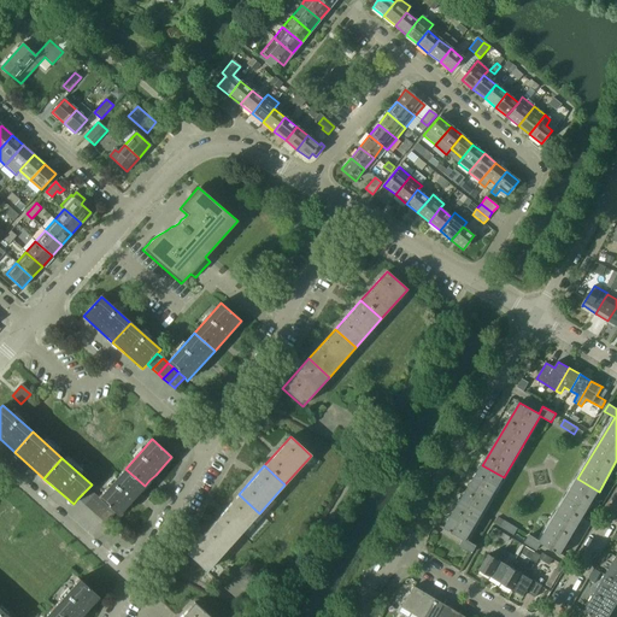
[(466,540),(504,477),(482,465),(445,528),(464,539),(460,546),(472,553),(477,546),(466,540)]
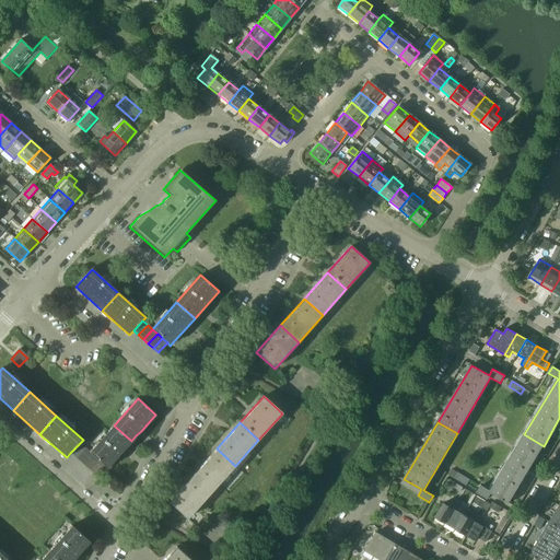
[(127,446),(131,441),(114,426),(90,452),(92,454),(98,459),(105,466),(107,468),(121,452),(127,446)]
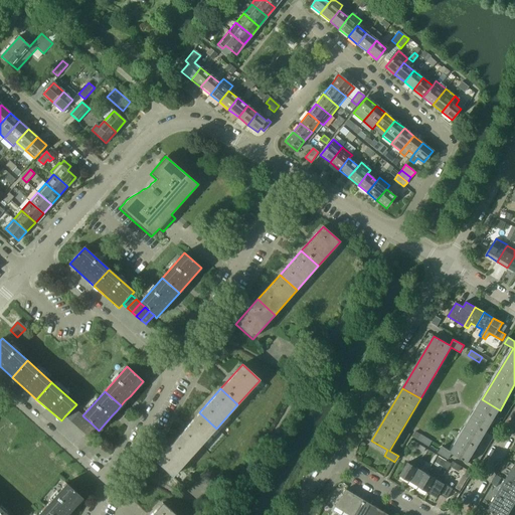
[(468,463),(500,410),(482,399),(451,452),(443,447),(439,453),(449,459),(452,453),(468,463)]
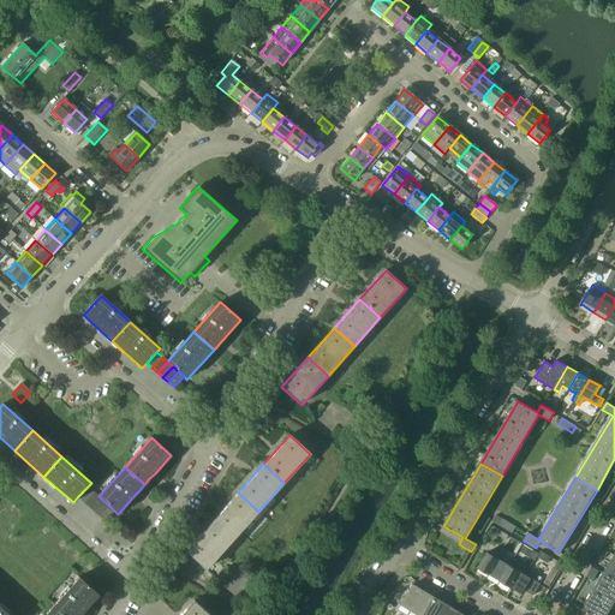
[(84,503),(94,493),(88,487),(77,497),(84,503)]
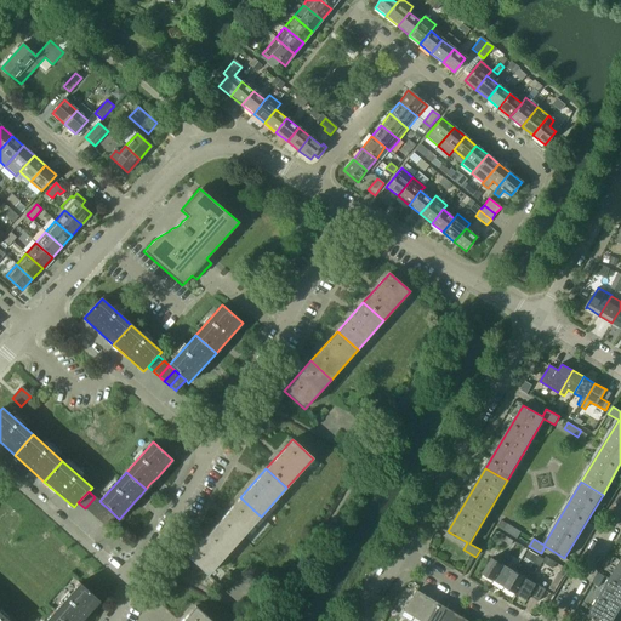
[(92,514),(102,503),(100,501),(95,497),(85,508),(92,514)]
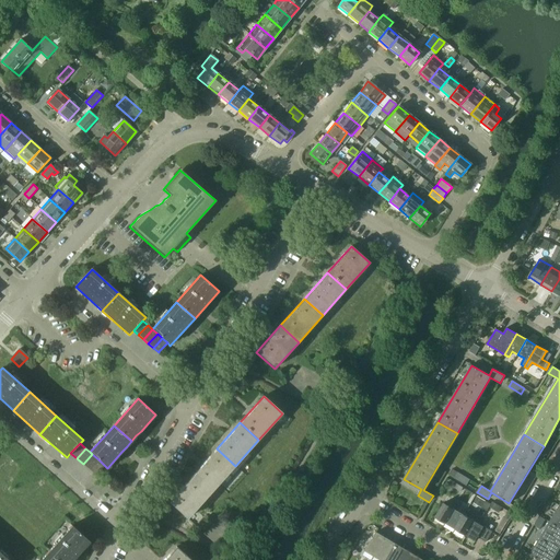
[(211,492),(235,466),(217,448),(193,475),(211,492)]
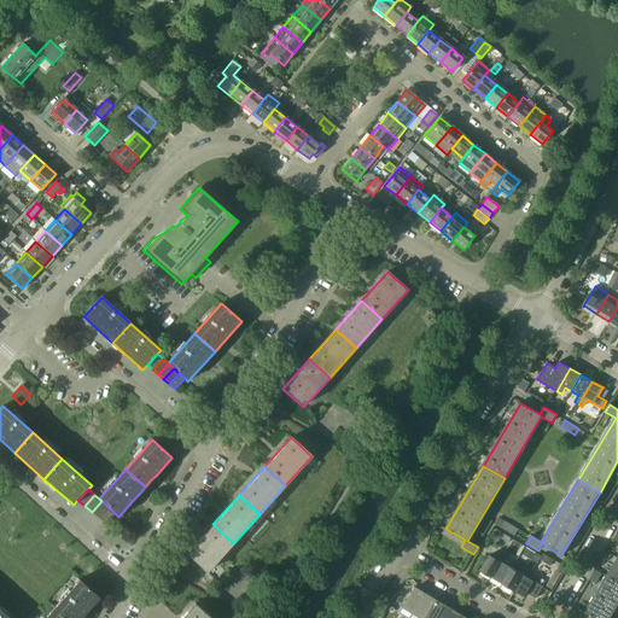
[(99,519),(109,507),(101,501),(92,512),(99,519)]
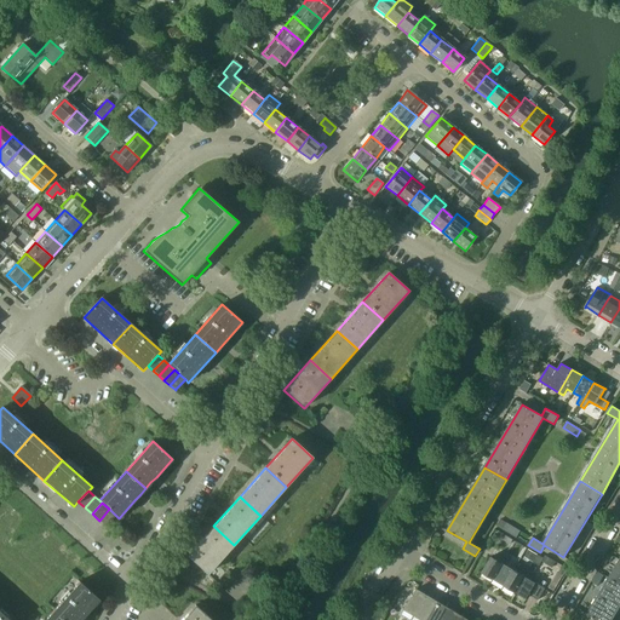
[(107,526),(116,516),(109,509),(99,521),(105,527),(107,526)]
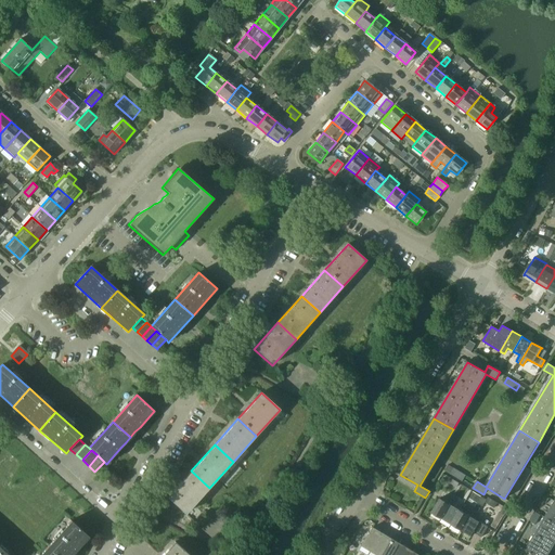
[(465,475),(453,468),(449,474),(462,481),(465,475)]
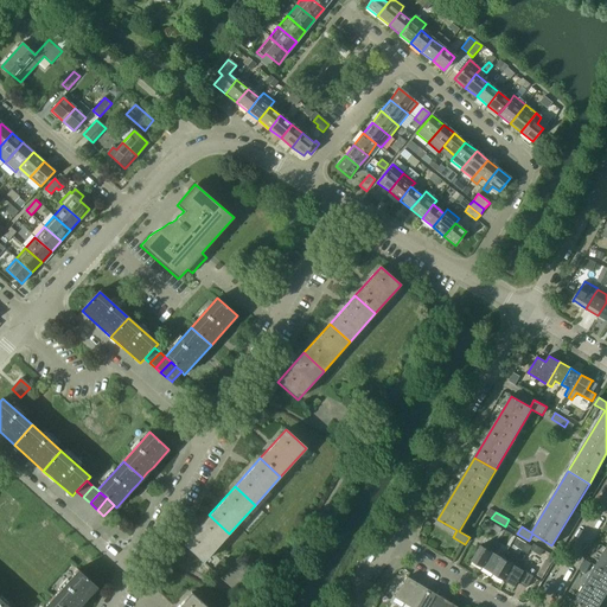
[(203,562),(229,534),(209,515),(183,544),(203,562)]
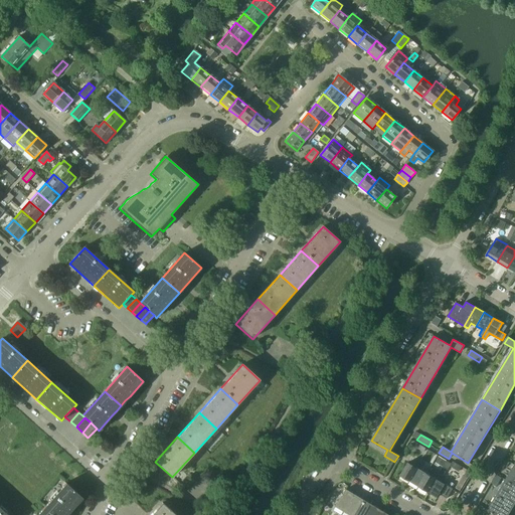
[(442,467),(445,461),(440,458),(436,464),(442,467)]
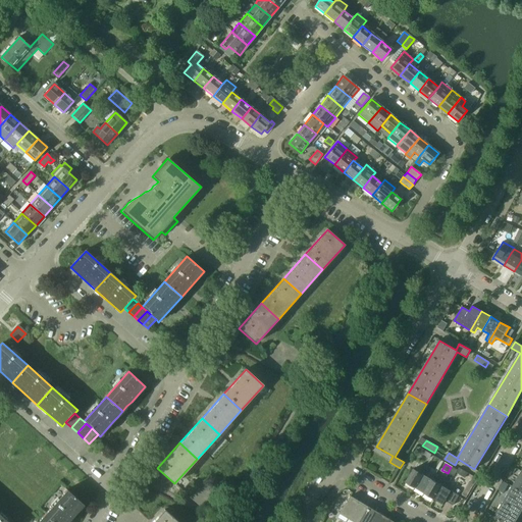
[(415,487),(426,468),(423,466),(420,472),(414,469),(406,482),(407,482),(415,487)]
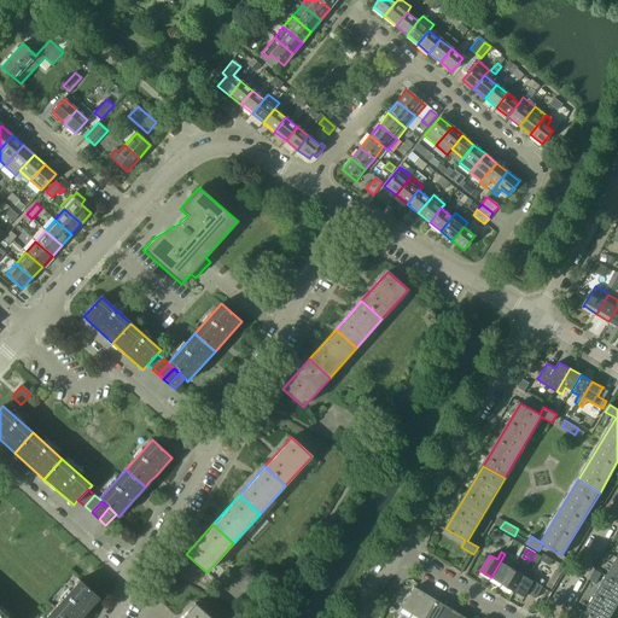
[(502,583),(512,567),(506,564),(509,558),(505,554),(491,577),(493,577),(502,583)]
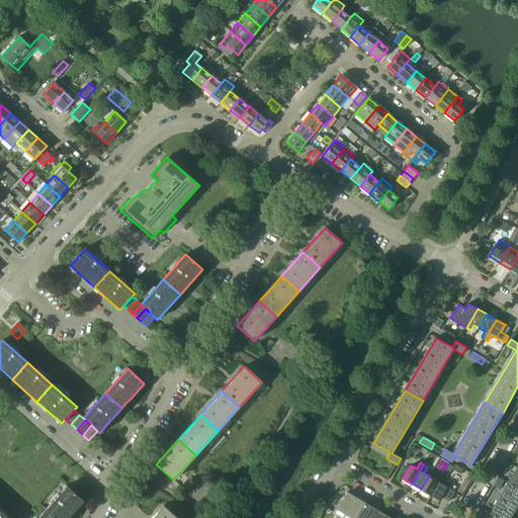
[(464,470),(455,465),(452,469),(461,475),(464,470)]
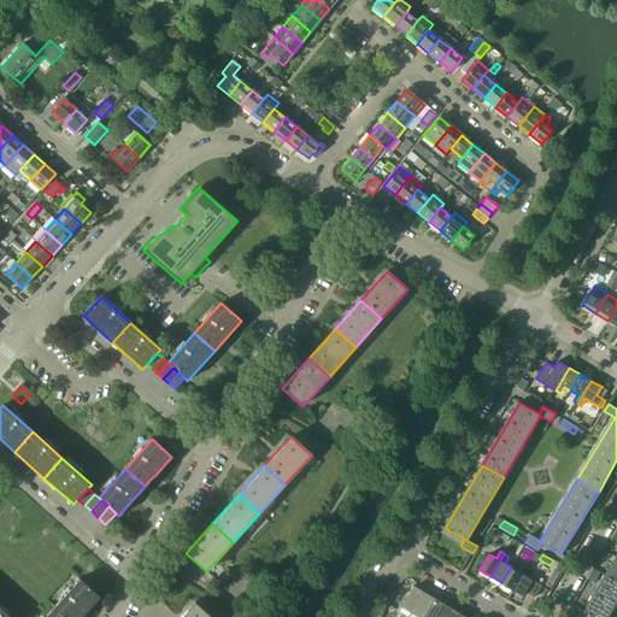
[(609,616),(616,603),(616,556),(585,611),(593,616),(609,616)]
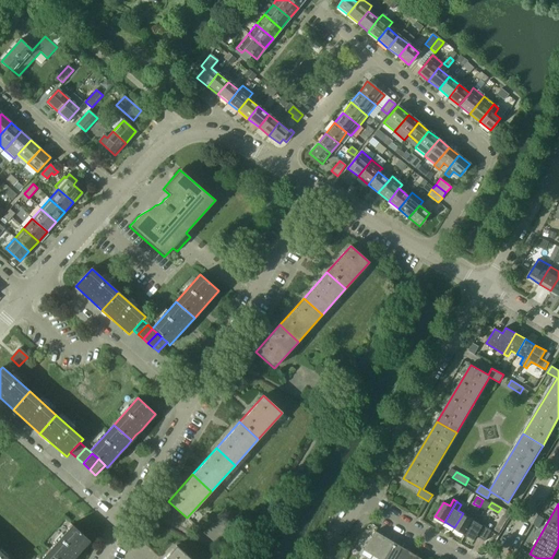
[(476,513),(464,534),(474,539),(476,535),(485,540),(491,531),(476,522),(480,515),(483,512),(479,510),(477,513),(476,513)]
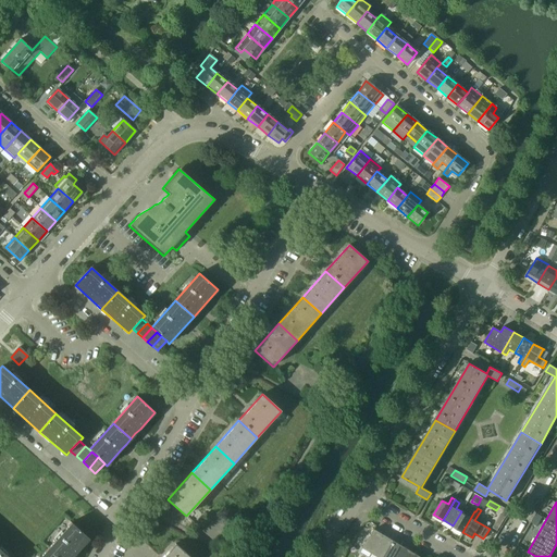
[(462,532),(474,511),(471,509),(467,516),(461,511),(453,525),(453,527),(454,525),(462,531),(462,532)]
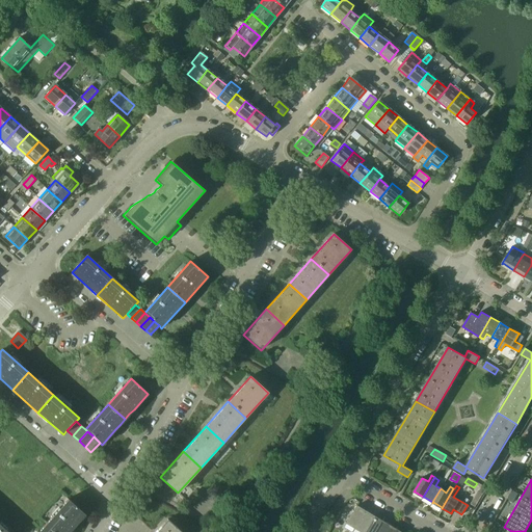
[(53,531),(69,531),(85,514),(69,499),(46,525),(53,531)]
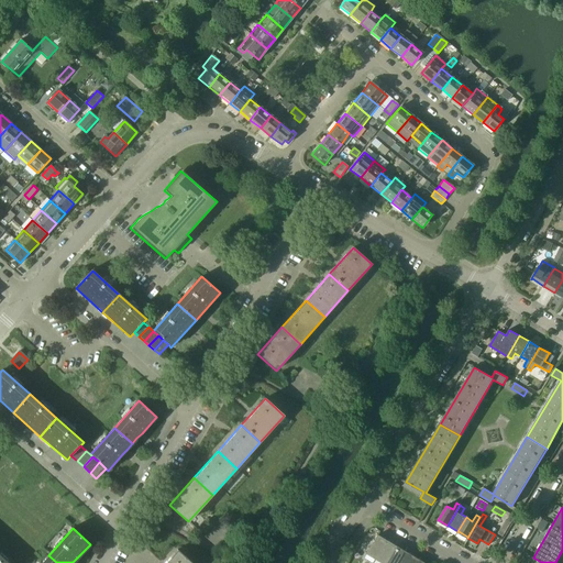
[(375,560),(387,541),(377,536),(366,554),(375,560)]
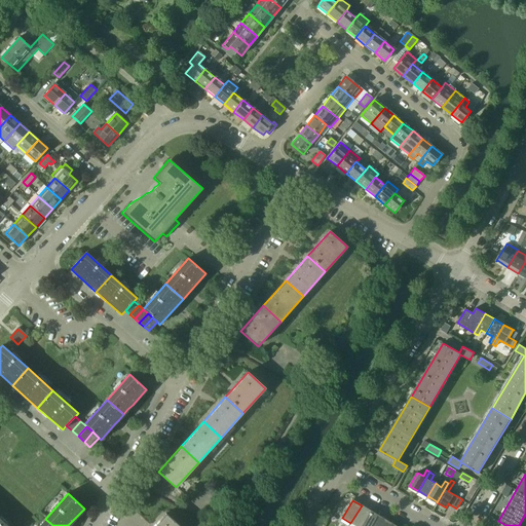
[(355,525),(361,525),(370,511),(362,505),(350,523),(355,525)]
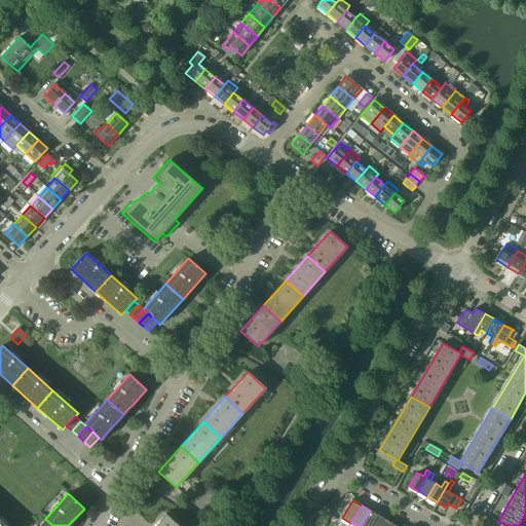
[(373,525),(379,516),(370,511),(361,525),(373,525)]
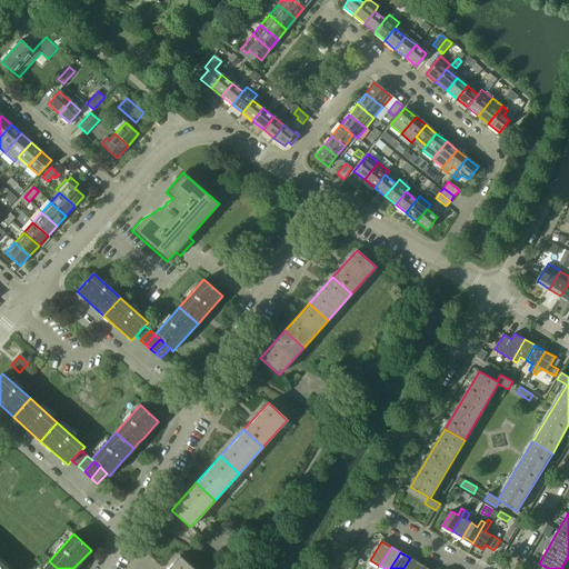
[(195,568),(179,555),(166,568),(195,568)]
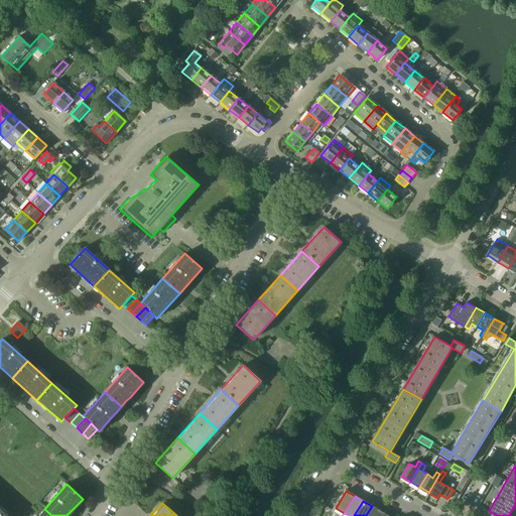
[(377,515),(381,511),(372,506),(366,515),(377,515)]
